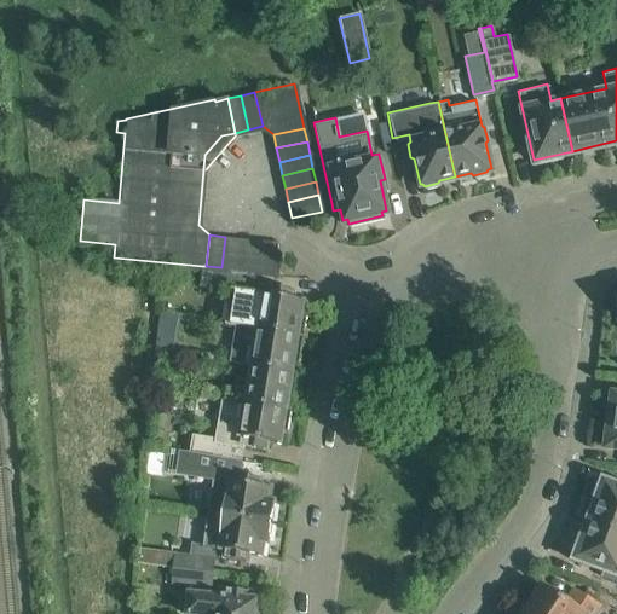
[(225,237),(221,267),(237,270),(241,238),(225,237)]
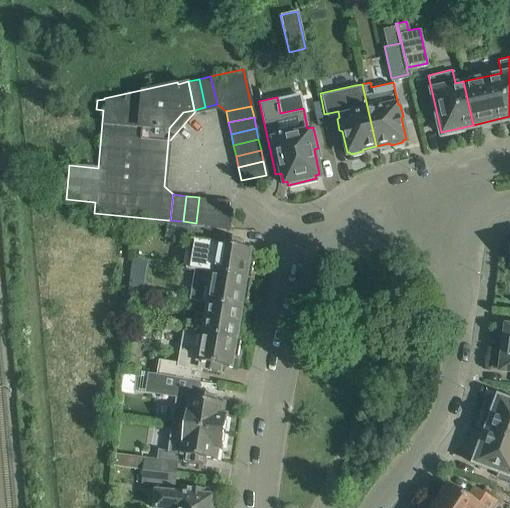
[(196,223),(208,224),(209,224),(212,198),(199,197),(196,223)]
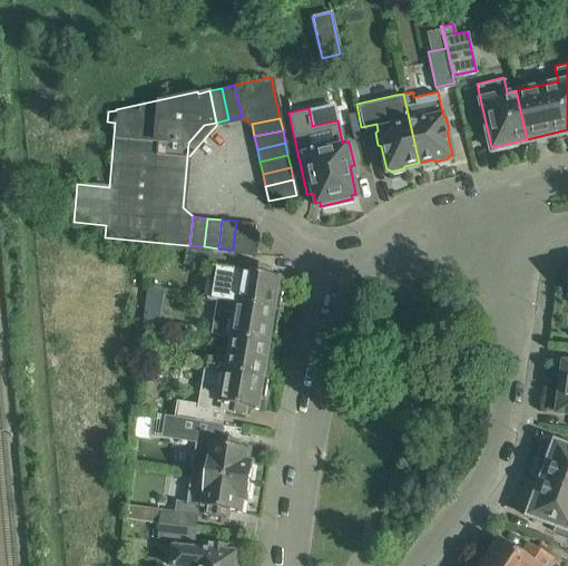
[(253,223),(236,221),(233,250),(250,251),(253,223)]
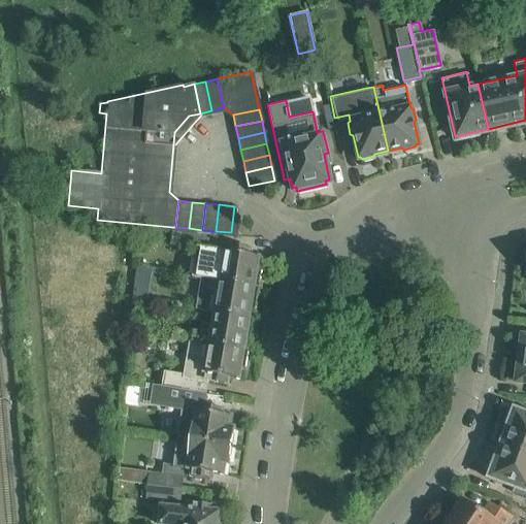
[(191,274),(199,275),(199,274),(257,285),(260,267),(256,266),(258,255),(248,253),(249,247),(228,242),(227,250),(211,248),(215,231),(202,230),(189,228),(175,227),(172,227),(170,241),(196,246),(191,274)]
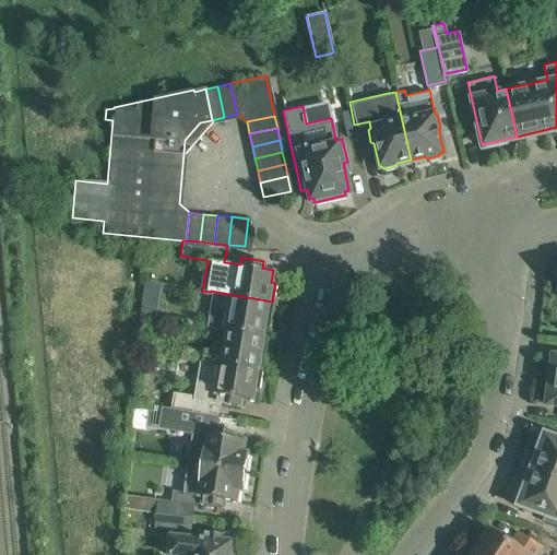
[(158,283),(143,280),(141,292),(156,295),(158,283)]
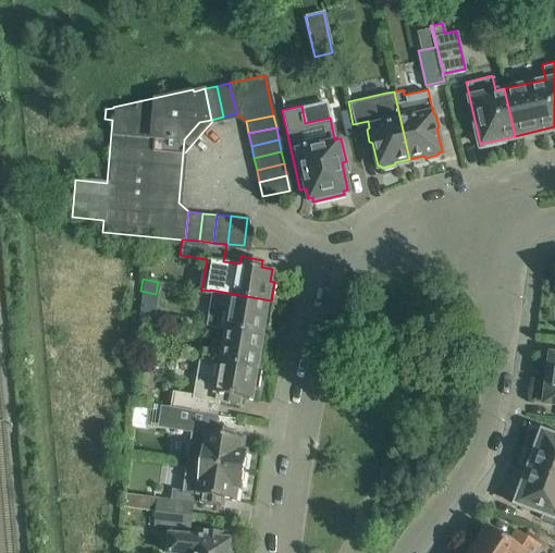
[(210,290),(210,291),(205,323),(224,327),(266,334),(271,300),(210,290)]
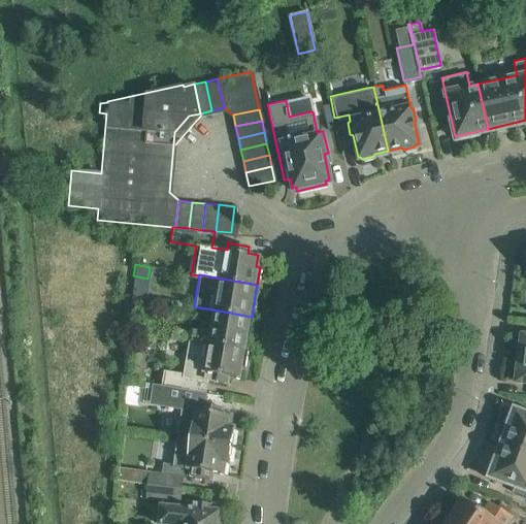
[(195,328),(194,339),(247,348),(252,317),(212,309),(209,330),(195,328)]
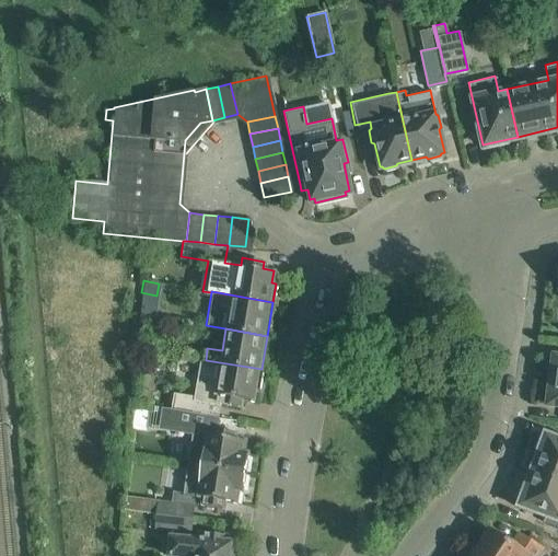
[(557,355),(553,355),(553,358),(549,358),(546,378),(557,379),(557,355)]
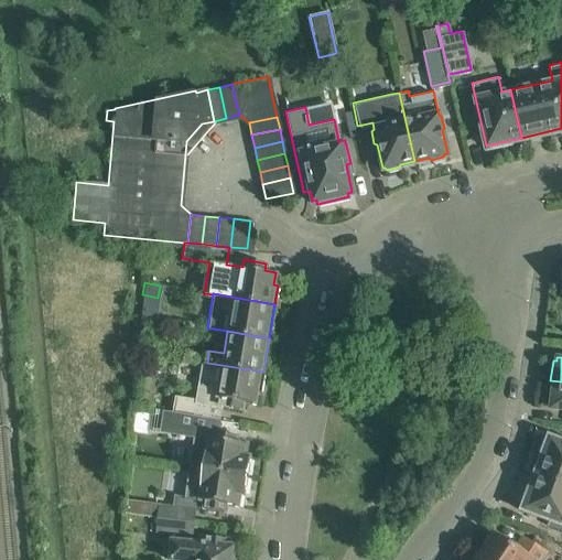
[(260,390),(263,372),(207,363),(203,362),(197,398),(175,395),(172,411),(213,418),(218,419),(219,404),(241,408),(242,400),(254,402),(256,390),(260,390)]
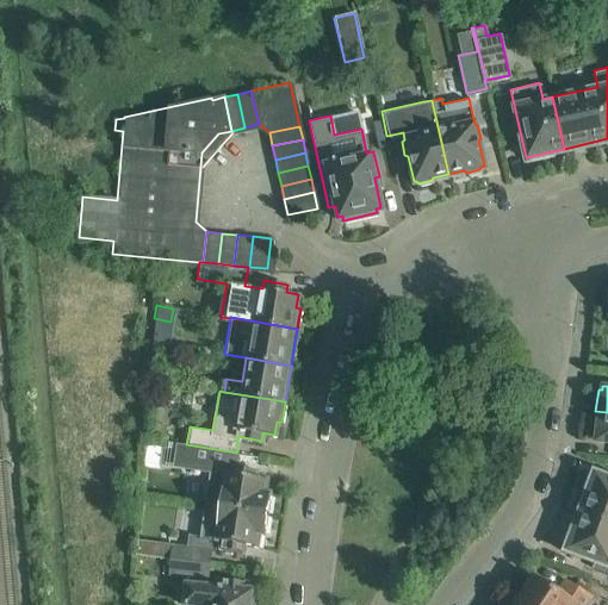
[(607,412),(595,411),(593,434),(596,435),(595,438),(607,440),(607,412)]
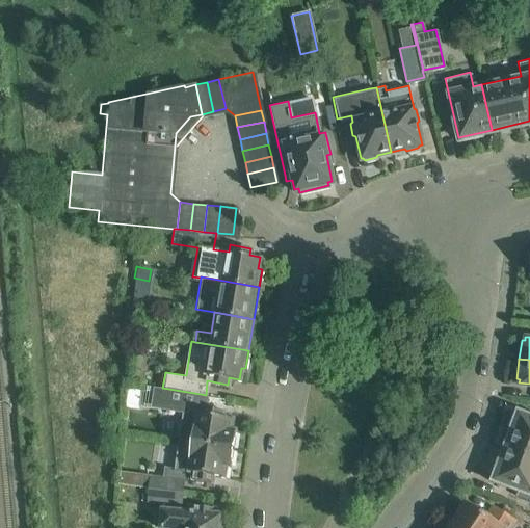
[(160,387),(158,399),(199,405),(201,394),(162,388),(160,387)]
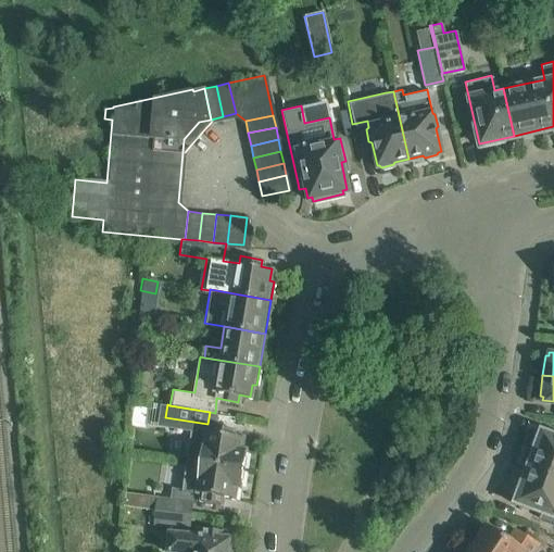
[(189,441),(186,459),(242,467),(244,449),(240,448),(242,436),(231,435),(233,427),(211,424),(210,431),(201,429),(191,428),(190,430),(189,441)]
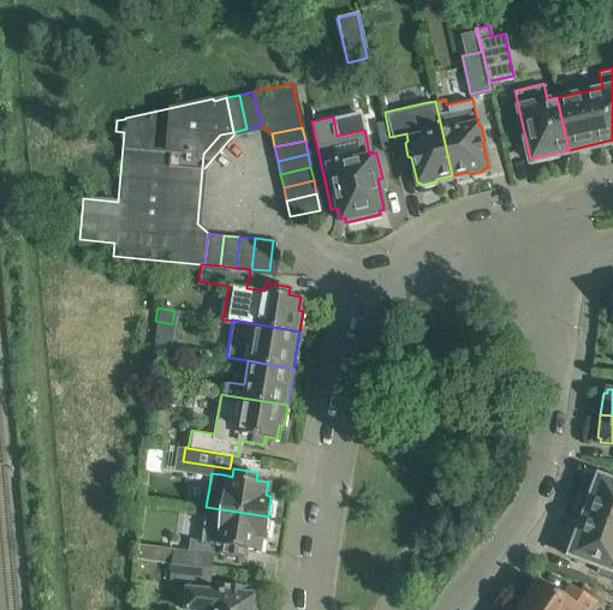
[(584,495),(579,507),(583,510),(582,514),(612,525),(612,479),(597,473),(589,495),(584,495)]
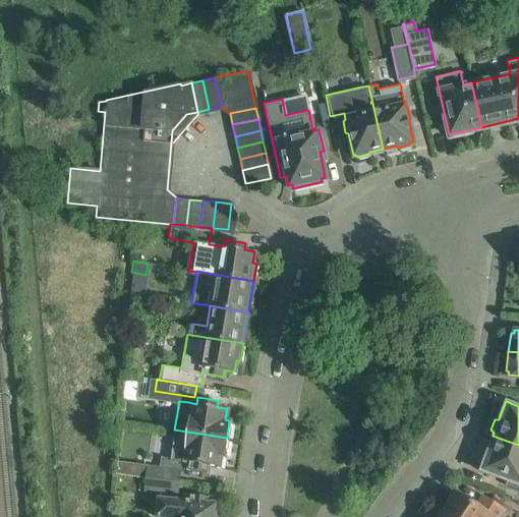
[(170,456),(170,458),(180,460),(187,461),(186,467),(208,470),(209,464),(219,465),(220,454),(224,455),(227,438),(174,429),(170,456)]
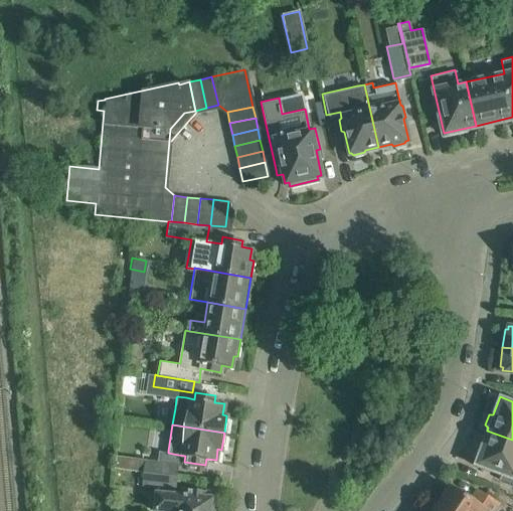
[(476,448),(473,458),(476,461),(475,464),(499,473),(498,477),(511,482),(512,478),(512,440),(487,431),(481,448),(476,448)]
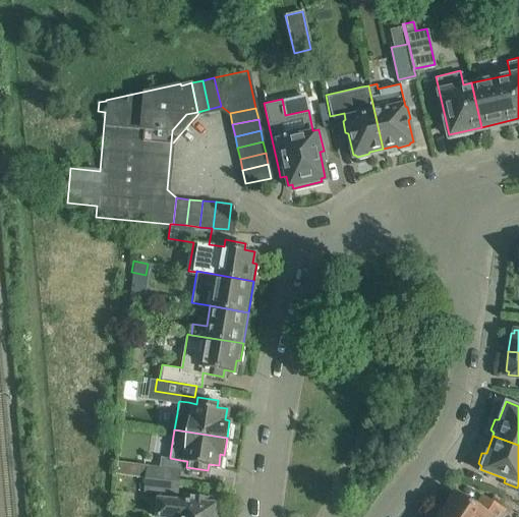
[(140,462),(138,474),(145,475),(177,479),(178,467),(179,467),(180,460),(170,458),(170,456),(160,455),(158,464),(147,463),(140,462)]
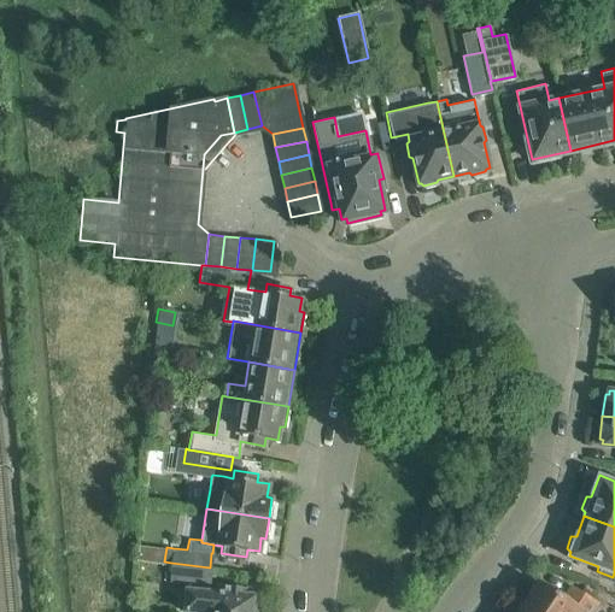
[(171,563),(170,578),(208,583),(210,568),(171,563)]
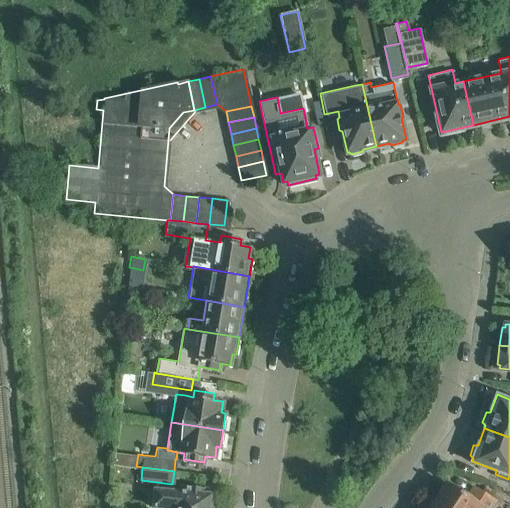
[(447,483),(430,507),(488,507),(495,499),(473,485),(466,495),(447,483)]
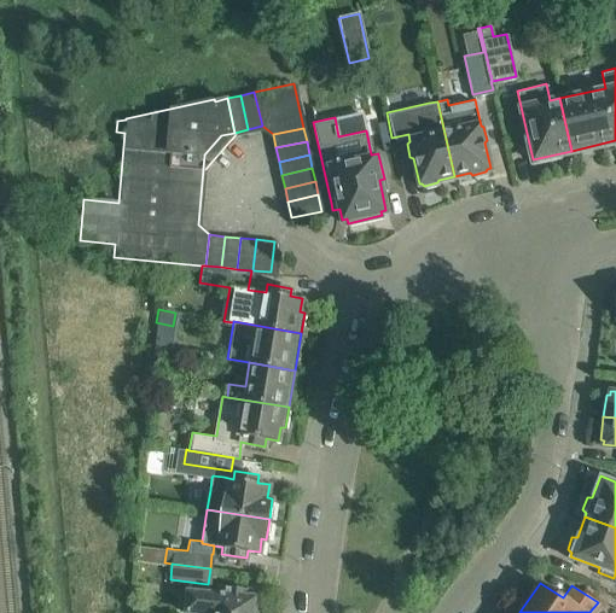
[(185,587),(181,612),(253,612),(254,596),(247,595),(248,588),(224,585),(224,590),(185,587)]
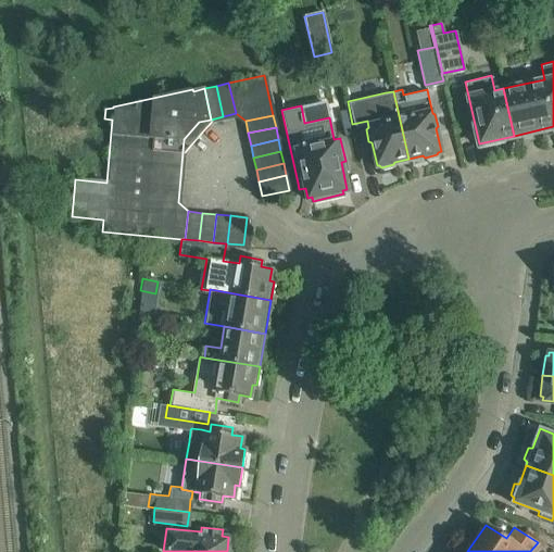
All buildings are outlined.
